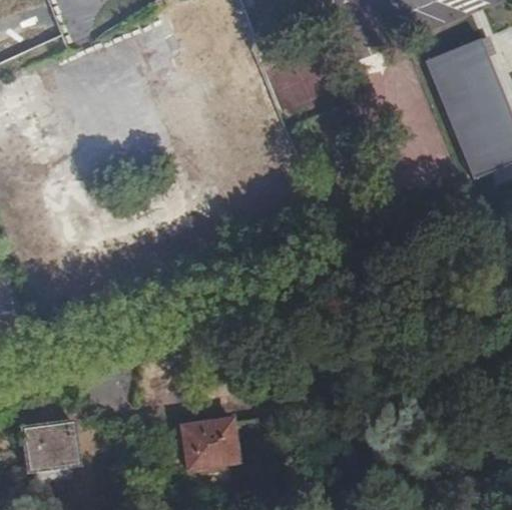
[(511,118),(479,38),(425,60),(472,176),(511,159),(511,118)]
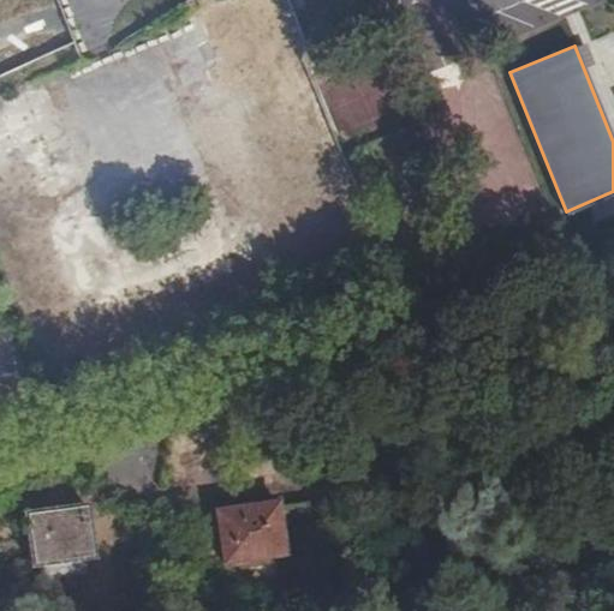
[(75,289),(17,131),(0,137),(0,221),(31,305),(75,289)]
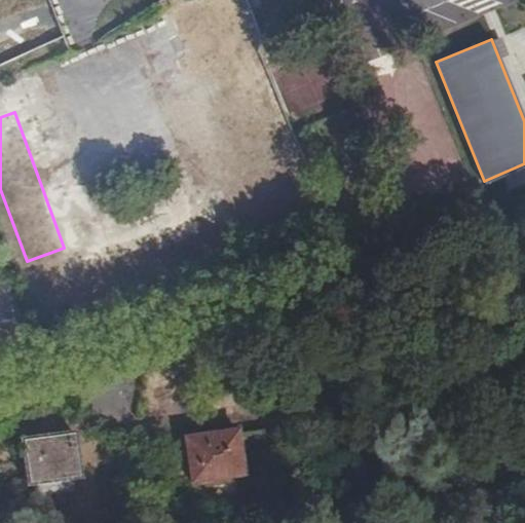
[(239,463),(235,431),(234,427),(184,434),(190,477),(240,470),(239,463)]
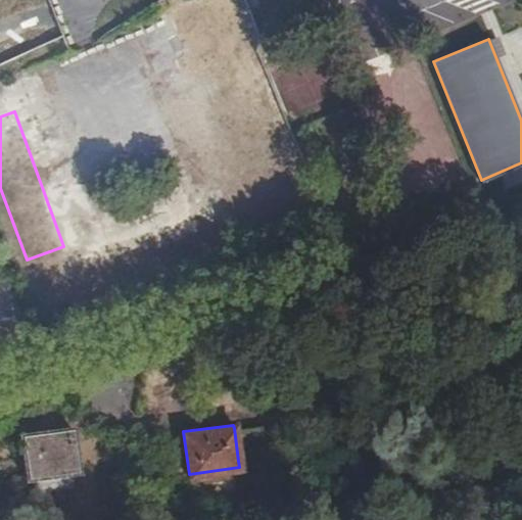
[(259,426),(234,428),(238,461),(264,458),(259,426)]
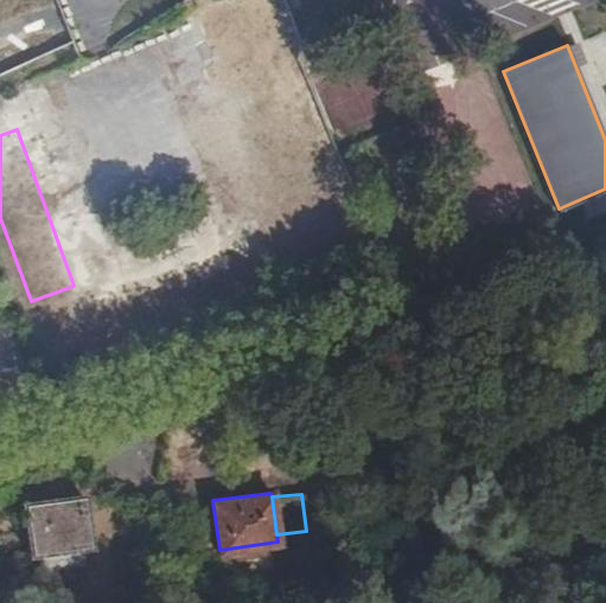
[(94,544),(87,498),(24,505),(31,552),(94,544)]
